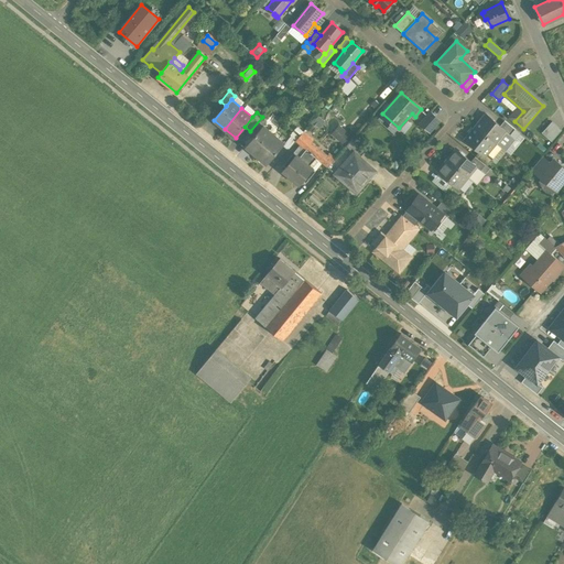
[(431,112),(421,123),(430,131),(440,120),(431,112)]
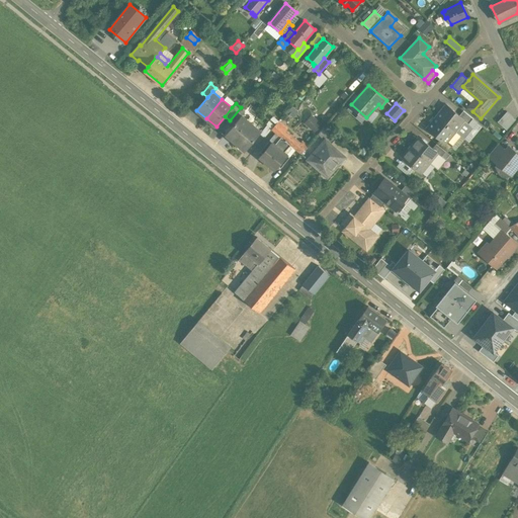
[(459,115),(446,105),(436,116),(454,132),(463,120),(464,119),(459,115)]
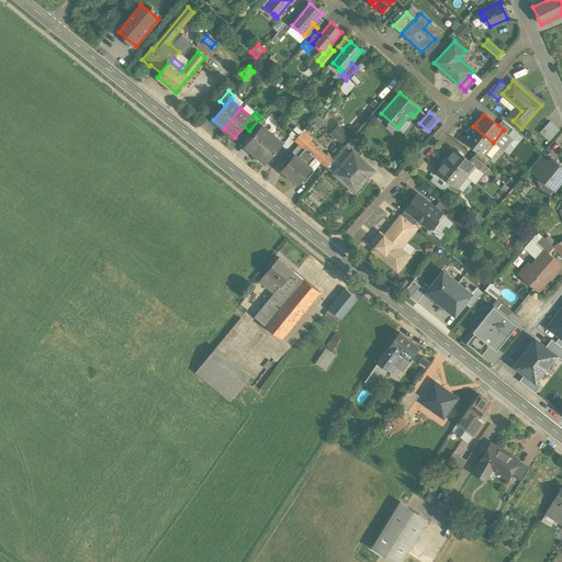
[(261,116),(249,131),(255,134),(262,125),(266,121),(261,116)]
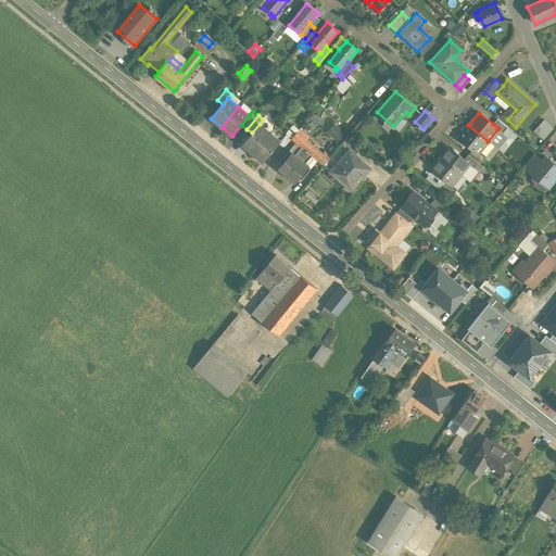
[(508,128),(497,119),(493,124),(498,128),(497,129),(504,134),(508,128)]
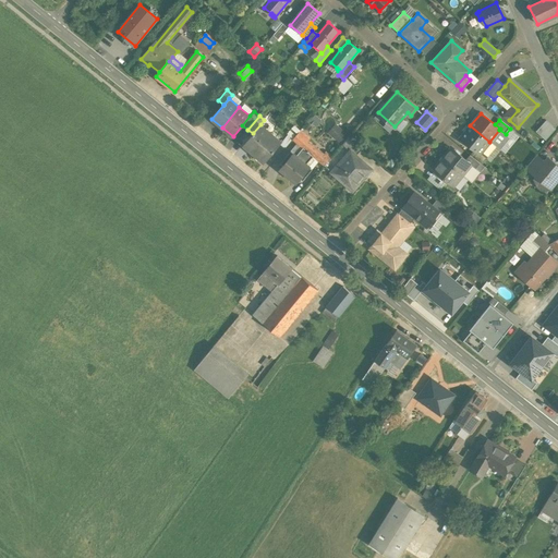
[(546,141),(555,130),(545,121),(536,132),(546,141)]
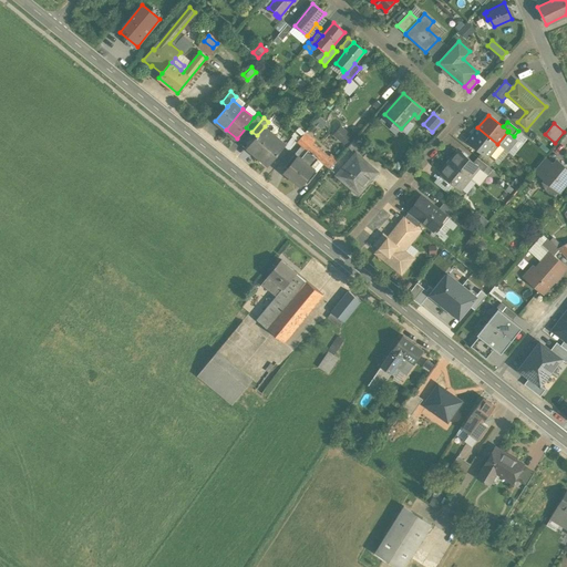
[(257,135),(247,147),(257,156),(276,135),(265,126),(257,135)]
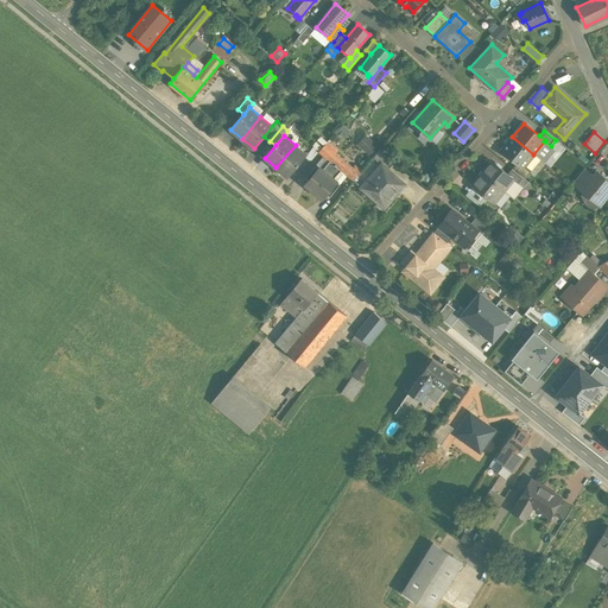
[(533,154),(512,137),(501,151),(517,163),(523,168),(533,154)]
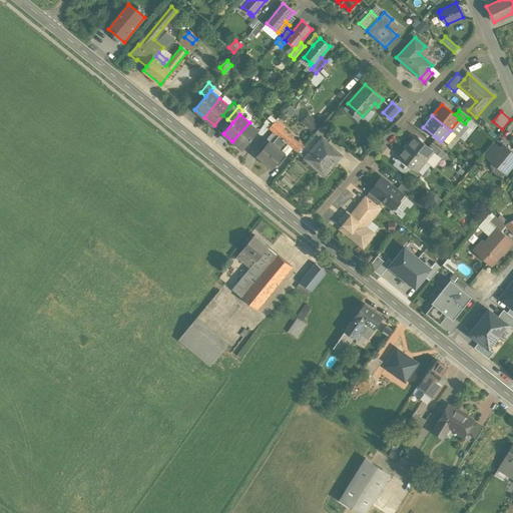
[(459,119),(450,130),(459,136),(471,121),(469,118),(465,123),(459,119)]
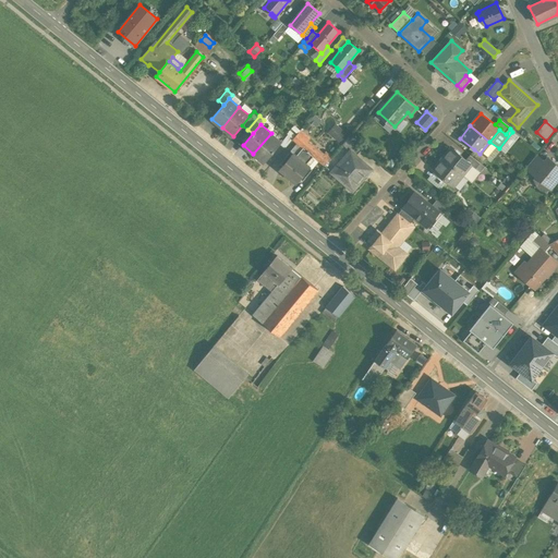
[(300,131),(292,140),(298,144),(303,137),(304,134),(300,131)]
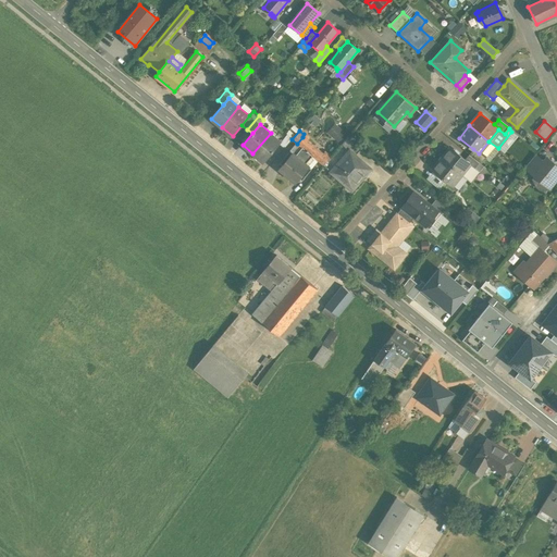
[(342,132),(335,138),(342,145),(348,137),(342,132)]
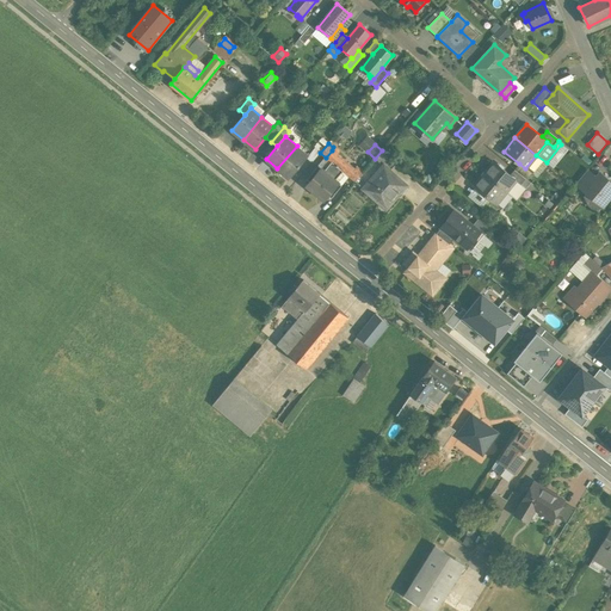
[(297,146),(277,168),(289,179),(307,158),(308,155),(297,146)]
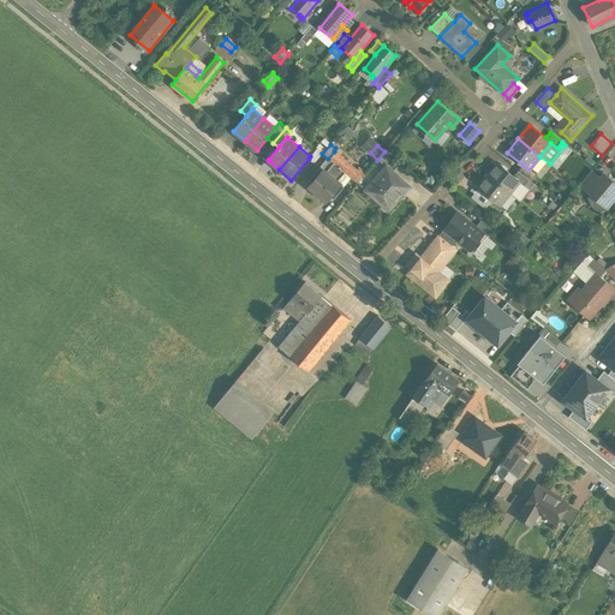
[(310,156),(309,159),(314,163),(322,153),(317,148),(310,156)]
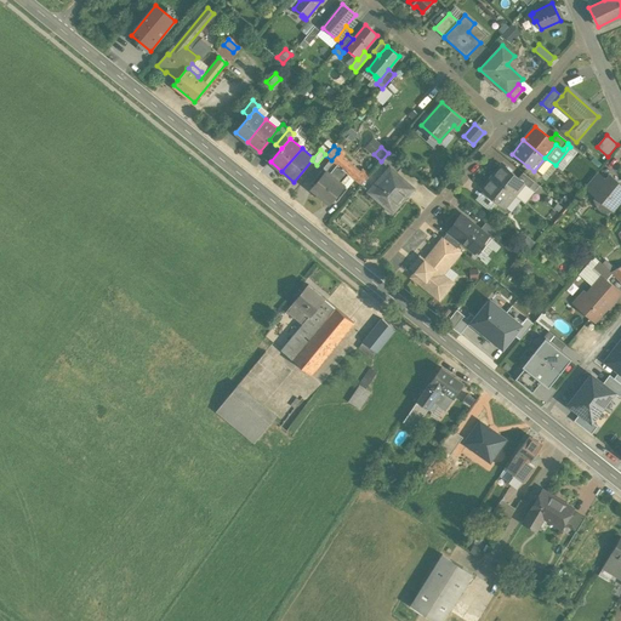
[(343,158),(337,153),(331,160),(323,169),(347,189),(354,180),(362,172),(360,172),(343,158)]
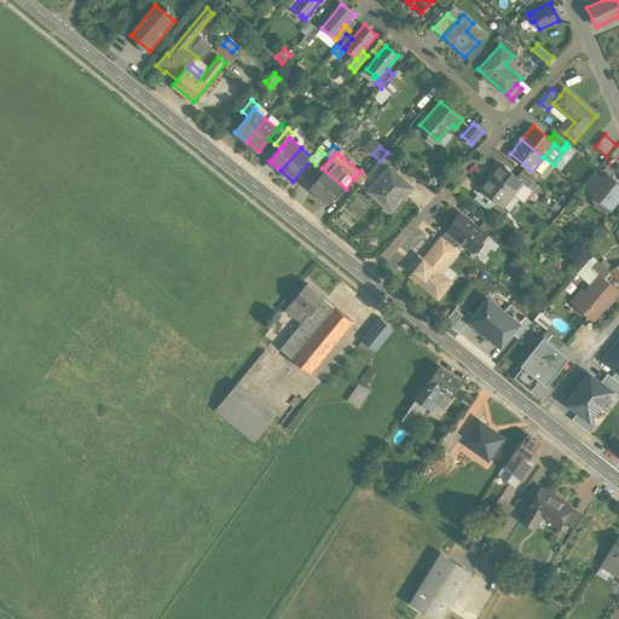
[(387,152),(380,161),(388,168),(389,167),(395,173),(401,166),(387,152)]
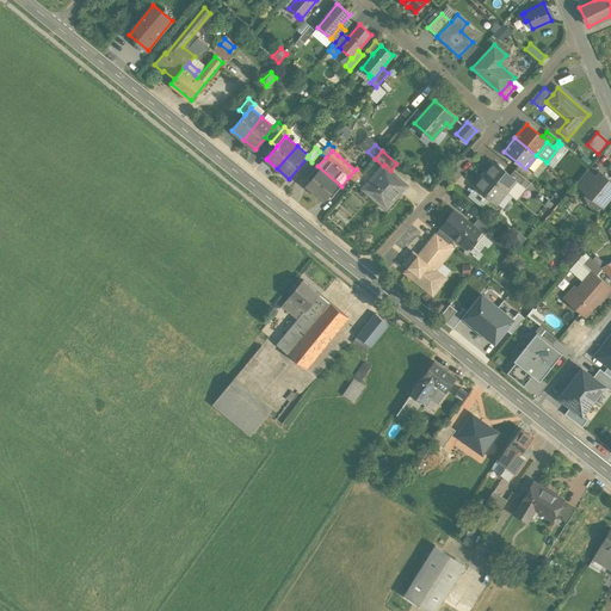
[(510,176),(494,162),(485,174),(506,192),(516,180),(510,176)]
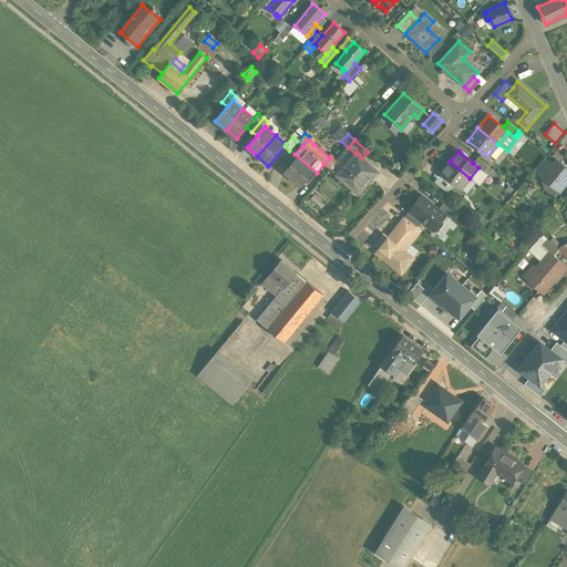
[(487,156),(482,152),(477,157),(488,166),(494,161),(487,156)]
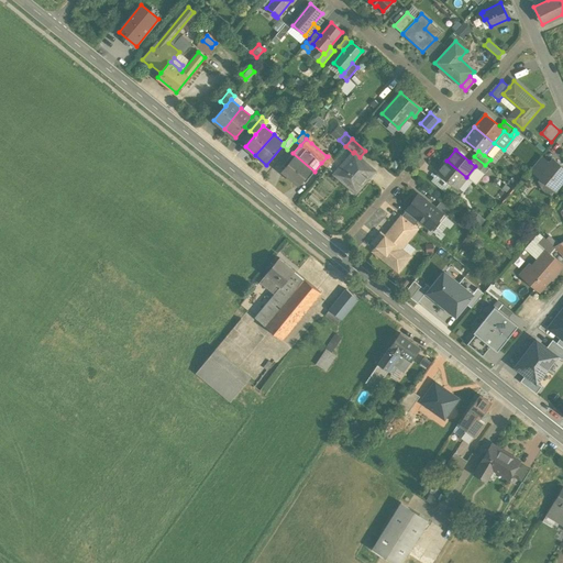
[(353,153),(335,174),(346,184),(350,180),(360,189),(370,177),(366,175),(372,168),(360,157),(354,152),(353,153)]
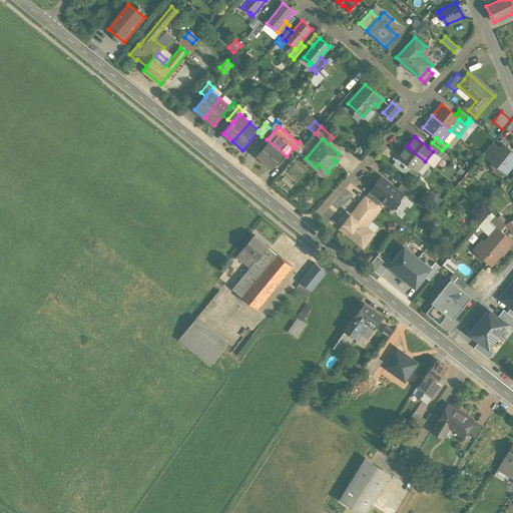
[(287,156),(267,139),(258,150),(261,152),(258,156),(272,167),(276,163),(279,166),(287,156)]
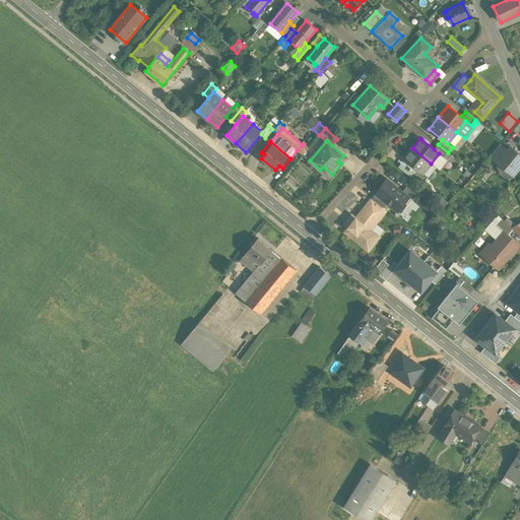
[(304,142),(302,144),(303,144),(297,150),(302,154),(309,146),(304,142)]
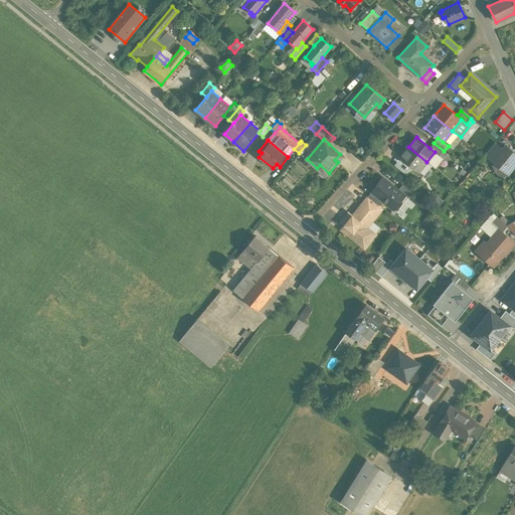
[(444,151),(434,143),(430,148),(435,152),(439,156),(444,151)]
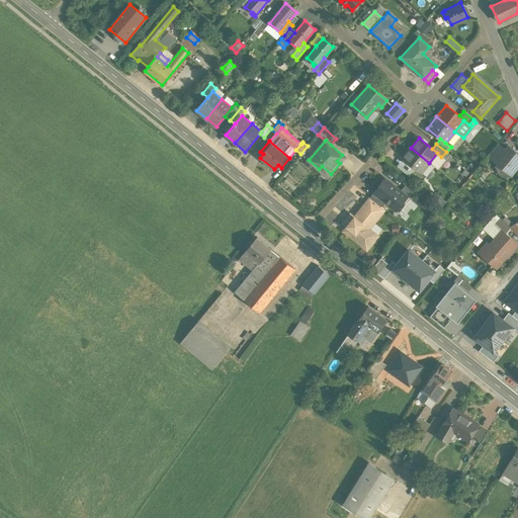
[(506,151),(498,145),(489,155),(497,162),(506,152),(506,151)]
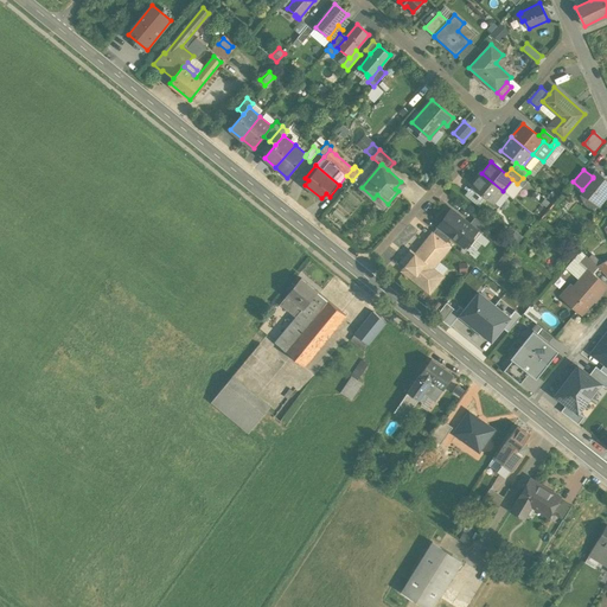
[(606,195),(606,181),(596,172),(593,177),(593,178),(582,190),(600,204),(606,195)]
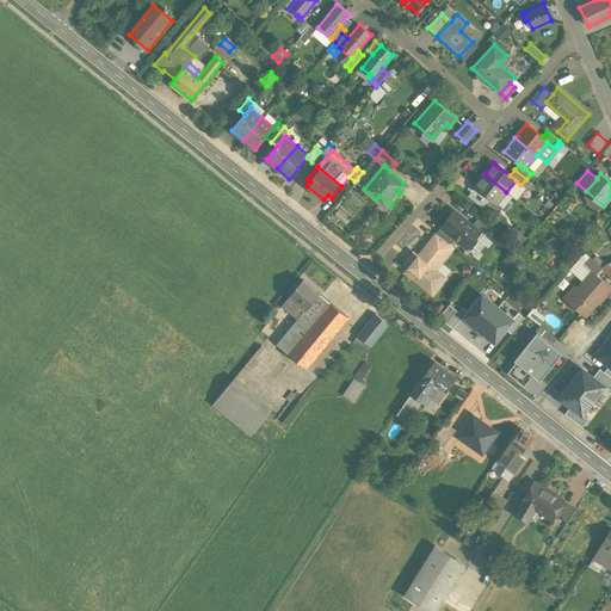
[(506,192),(485,174),(475,186),(491,199),(497,204),(498,203),(506,192)]
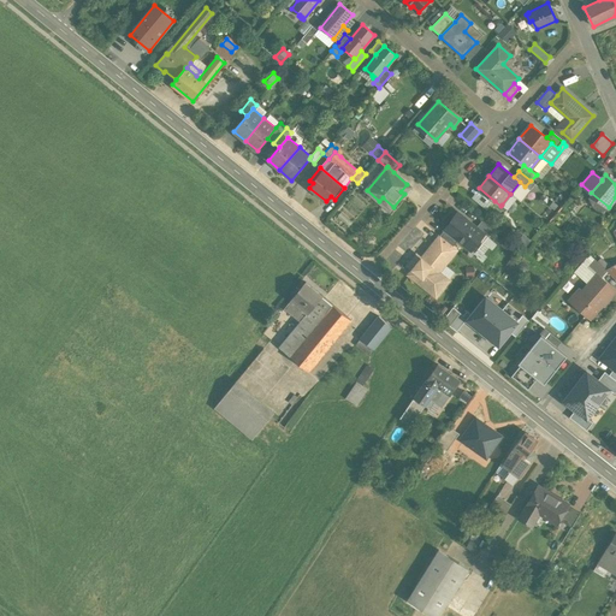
[(501,206),(495,201),(490,207),(502,217),(507,209),(502,205),(501,206)]
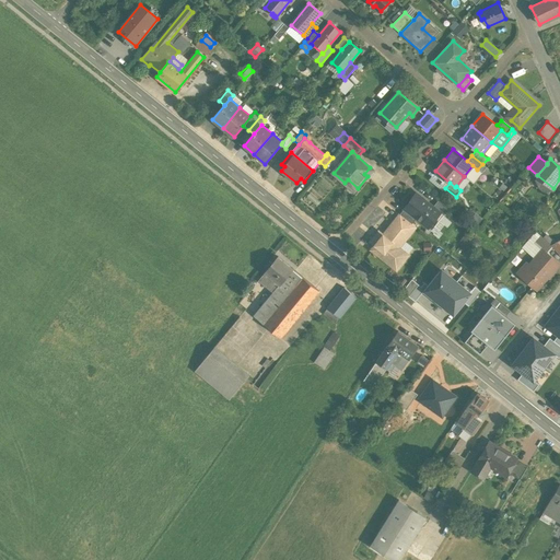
[(440,212),(416,194),(404,209),(405,209),(417,218),(416,219),(428,228),(431,224),(435,226),(440,221),(436,218),(440,212)]
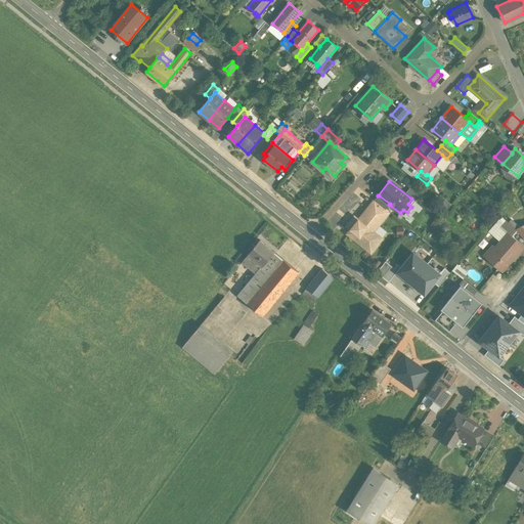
[(378,195),(374,201),(385,210),(389,205),(390,204),(379,195),(378,195)]
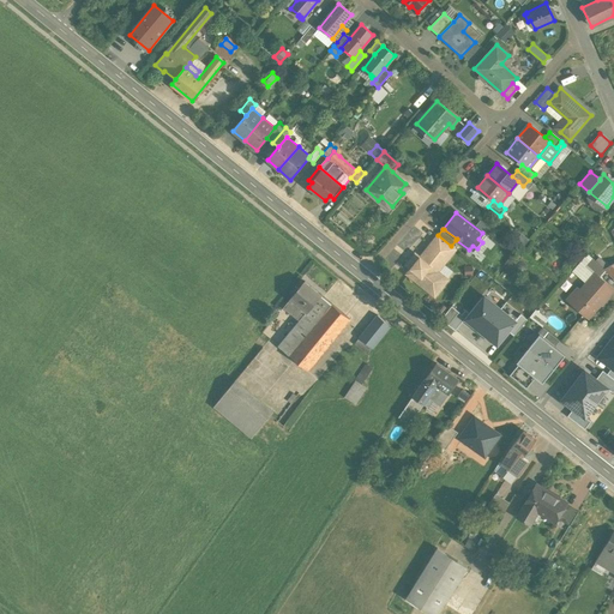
[(439,236),(434,242),(451,256),(456,250),(439,236)]
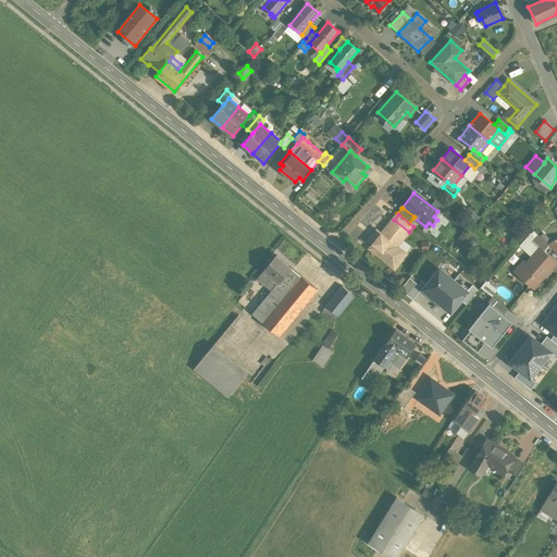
[(394,220),(370,249),(394,269),(406,255),(396,247),(409,232),(394,220)]
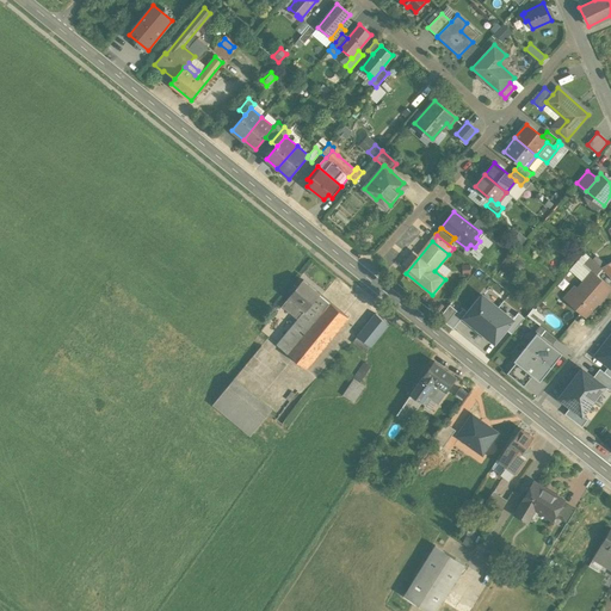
[(603,270),(590,258),(582,265),(592,273),(592,272),(597,277),(603,270)]
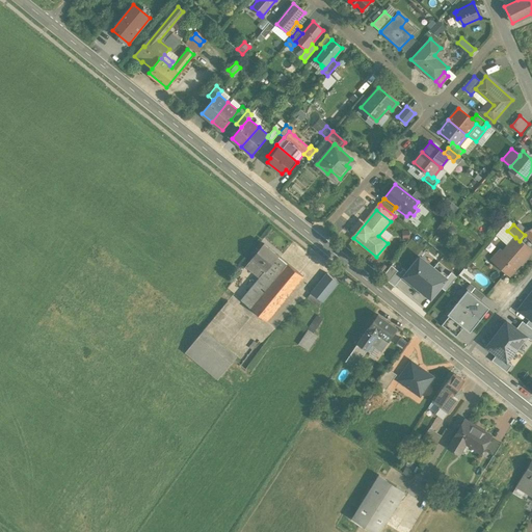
[(531,228),(523,233),(531,242),(531,228)]
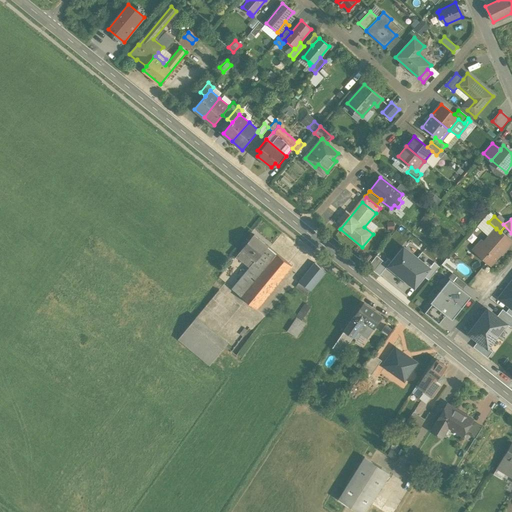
[(496,229),(475,252),(490,265),(511,242),(500,232),(496,228),(496,229)]
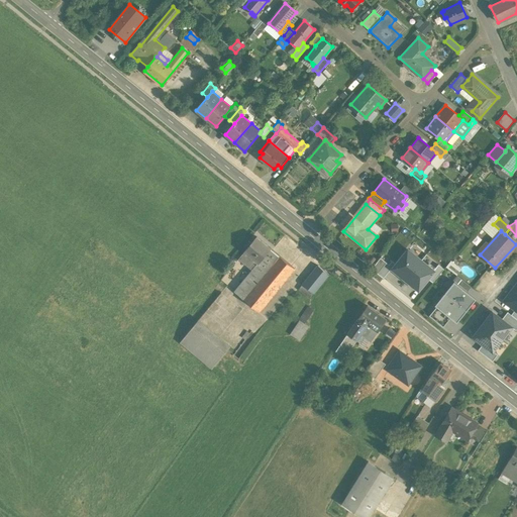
[(256,237),(250,244),(247,241),(243,246),(246,249),(238,260),(251,271),(252,271),(271,248),(256,237)]
